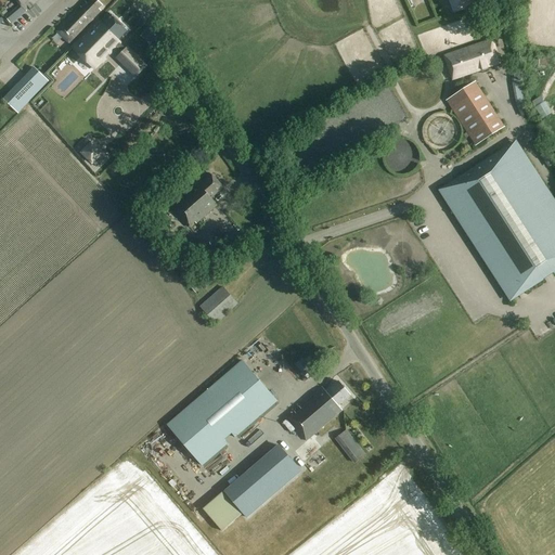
[(16,0),(25,10),(36,0),(16,0)]
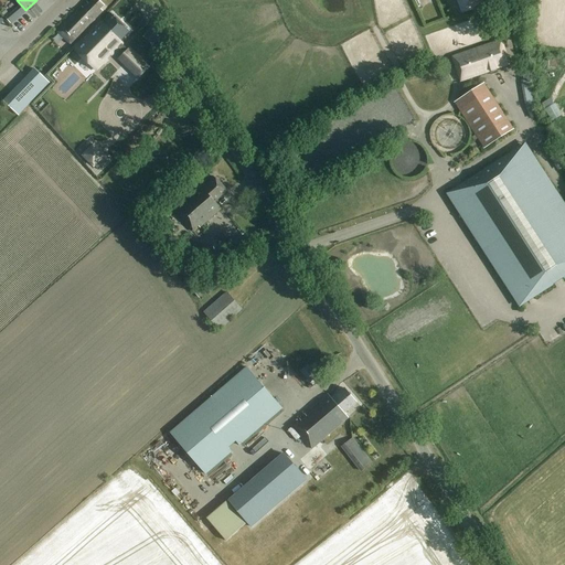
[(100,10),(104,6),(98,0),(93,0),(88,4),(86,2),(82,7),(84,9),(78,13),(77,12),(57,31),(71,44),(103,12),(100,10)]
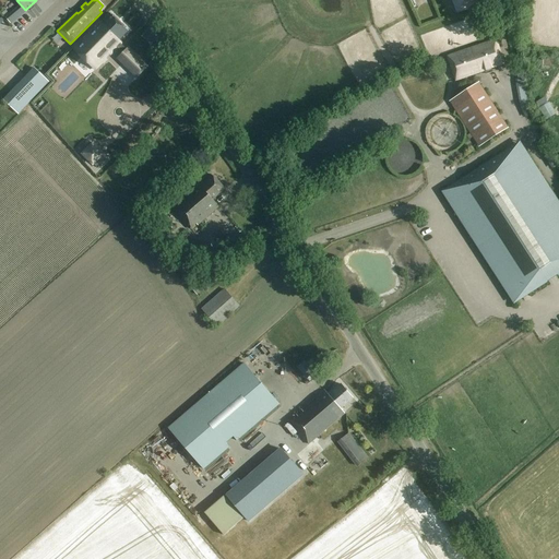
[(453,0),(458,13),(483,3),(482,0),(453,0)]
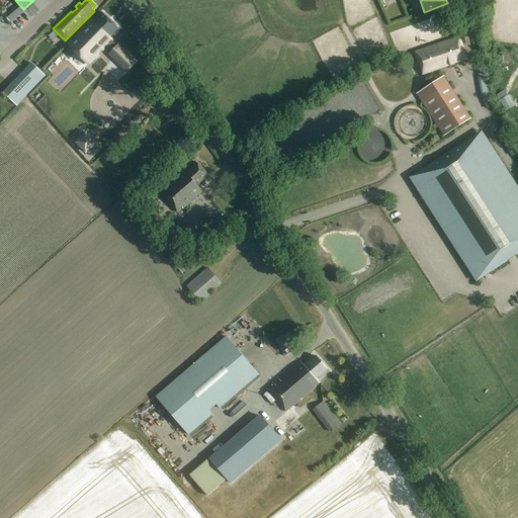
[(111,38),(119,29),(103,14),(94,22),(92,20),(68,46),(74,53),(81,46),(95,59),(113,40),(111,38)]
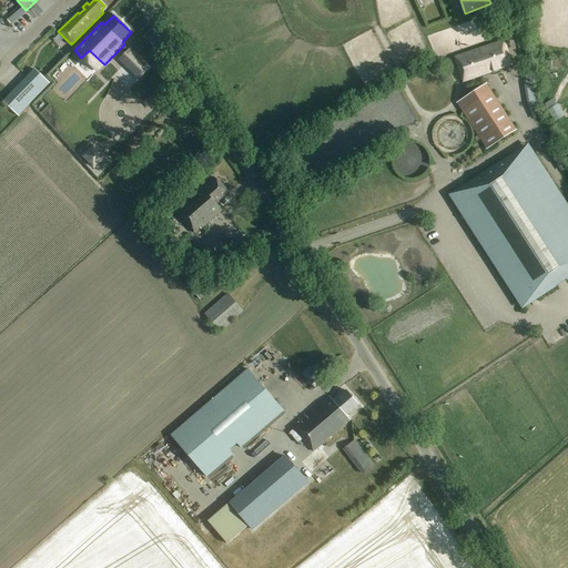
[(49,36),(22,61),(37,77),(63,51),(49,36)]
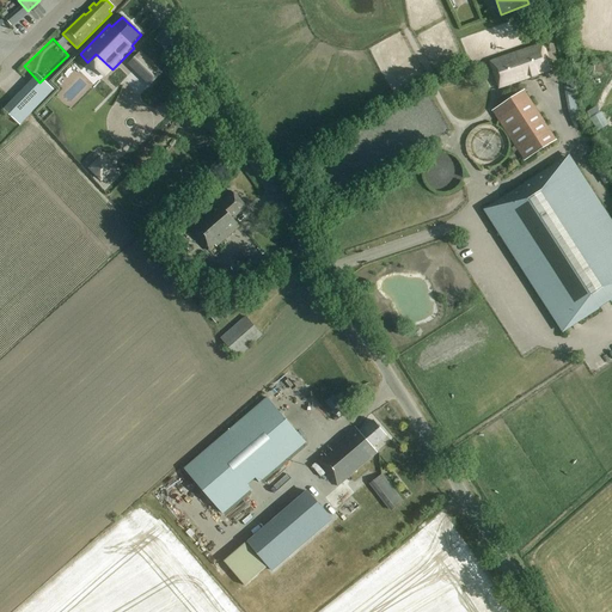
[(490,61),(500,90),(554,71),(544,43),(490,61)]
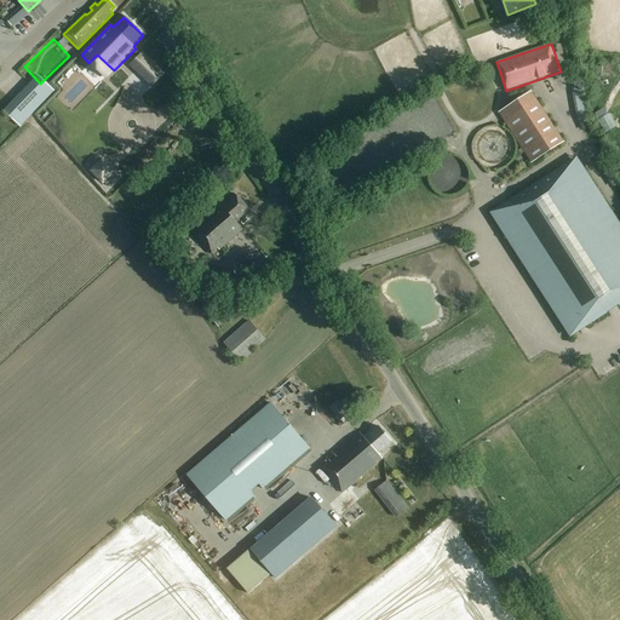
[(132,65),(137,70),(148,61),(142,56),(132,65)]
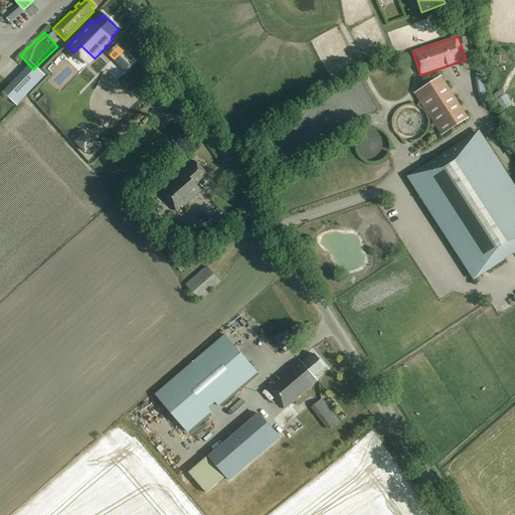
[(45,76),(39,69),(24,84),(17,78),(3,93),(17,106),(34,88),(45,76)]
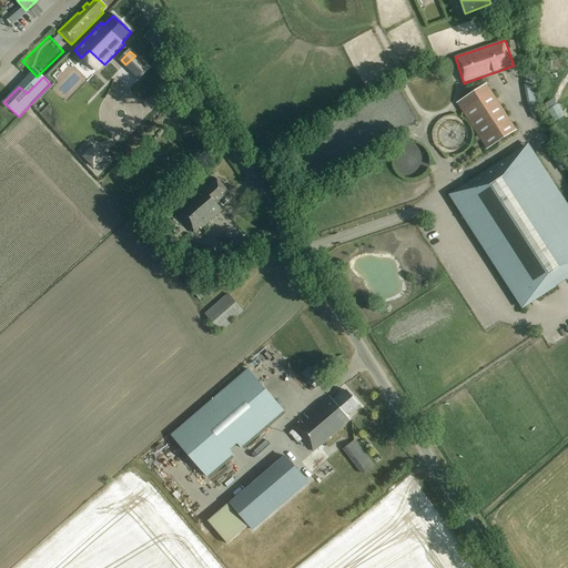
[(486,84),(457,103),(478,135),(474,139),(476,143),(480,140),(487,149),(516,130),(486,84)]
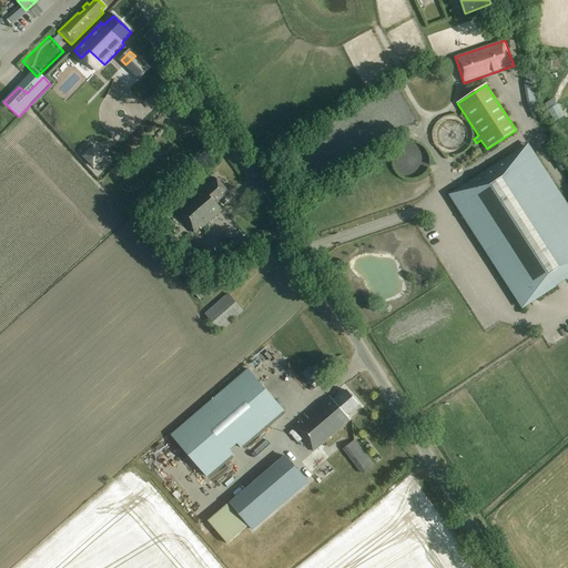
[(51,85),(40,97),(50,107),(61,94),(51,85)]
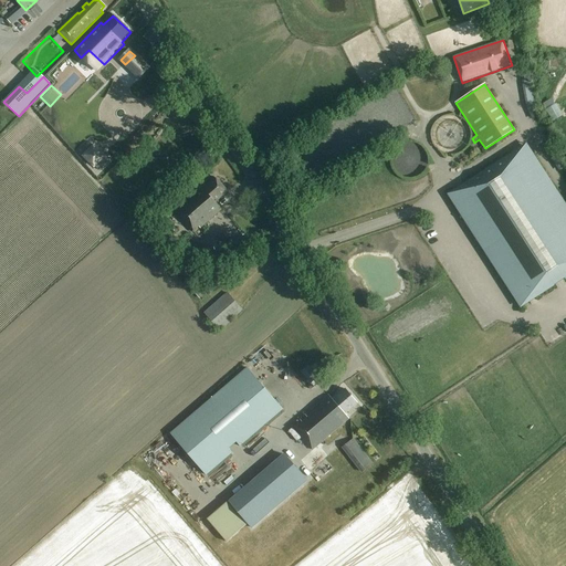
[(552,106),(545,109),(553,122),(558,118),(552,106)]
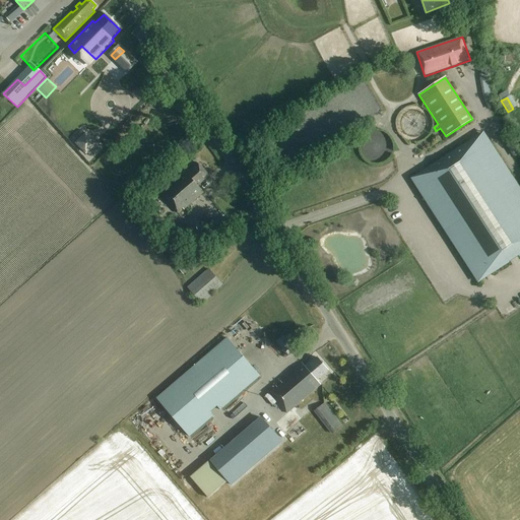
[(90,156),(100,147),(83,130),(73,139),(90,156)]
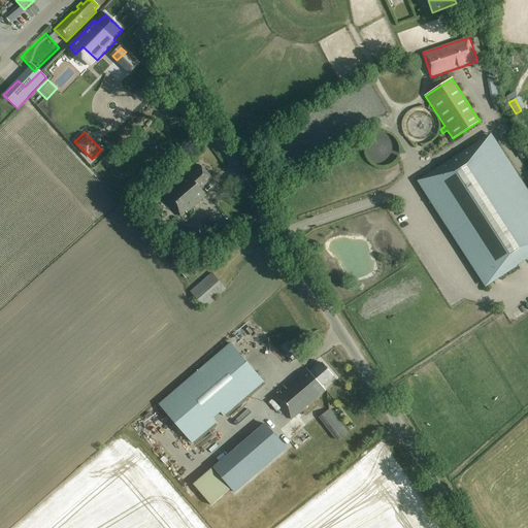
[(487,286),(527,259),(527,193),(490,135),(481,141),(420,180),(487,286)]
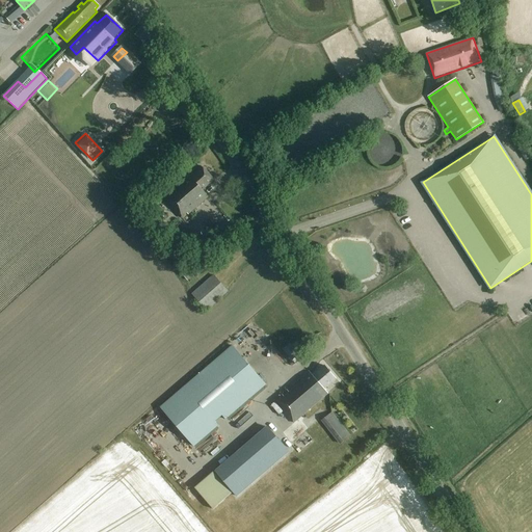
[(180,218),(185,214),(186,213),(188,215),(208,198),(202,191),(214,182),(202,167),(190,177),(189,175),(162,198),(180,218)]
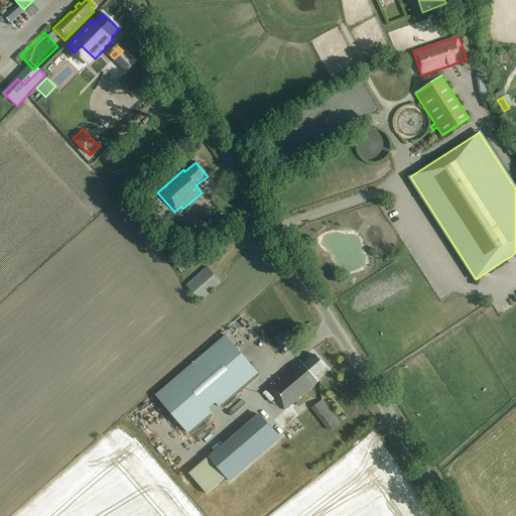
[(231,224),(224,216),(210,227),(216,236),(231,224)]
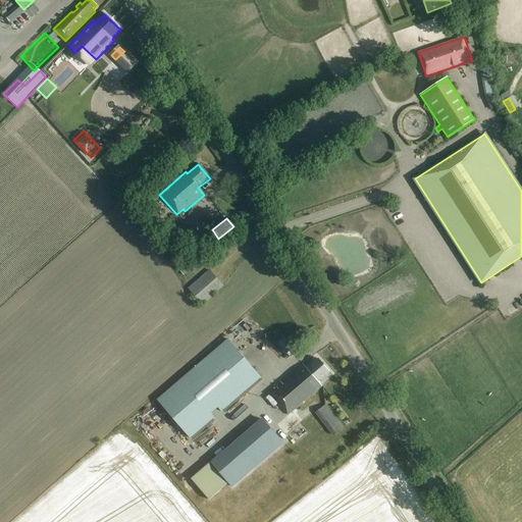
[(202,243),(196,248),(200,253),(206,248),(202,243)]
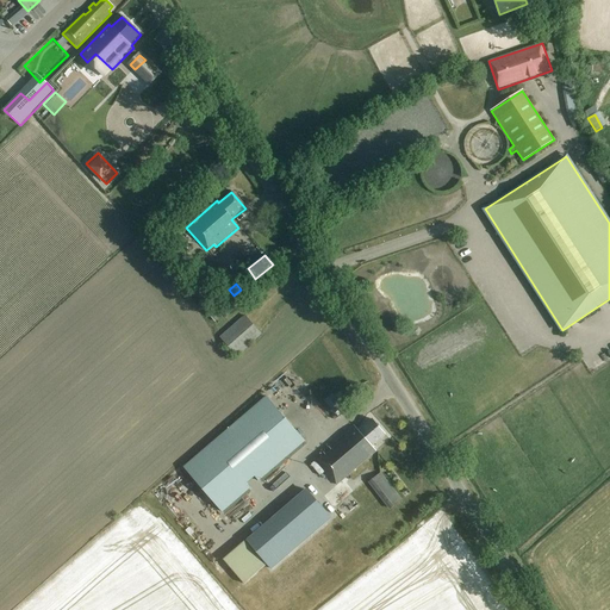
[(216,304),(206,312),(216,322),(225,313),(216,304)]
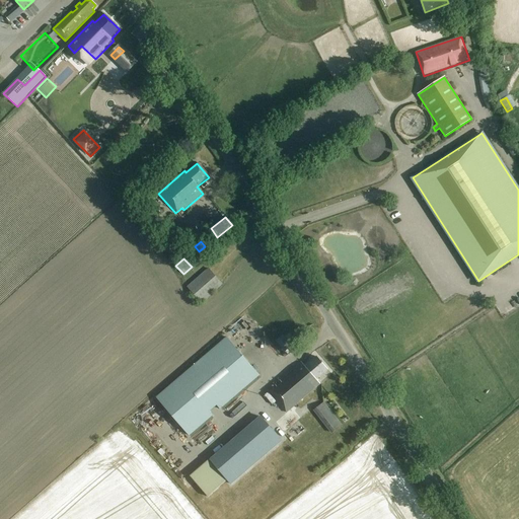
[(505,268),(491,277),(494,281),(508,272),(505,268)]
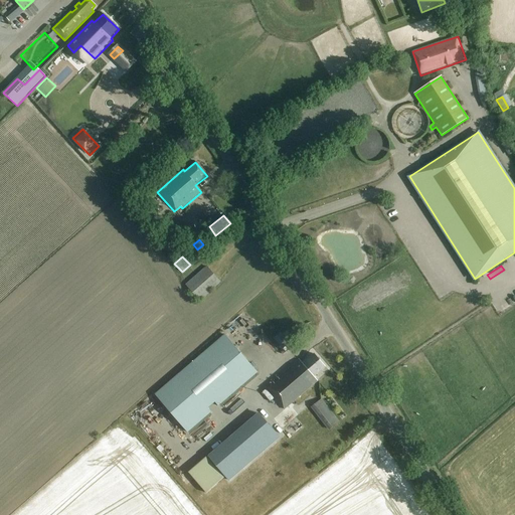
[(199,301),(220,282),(207,267),(186,285),(199,301)]
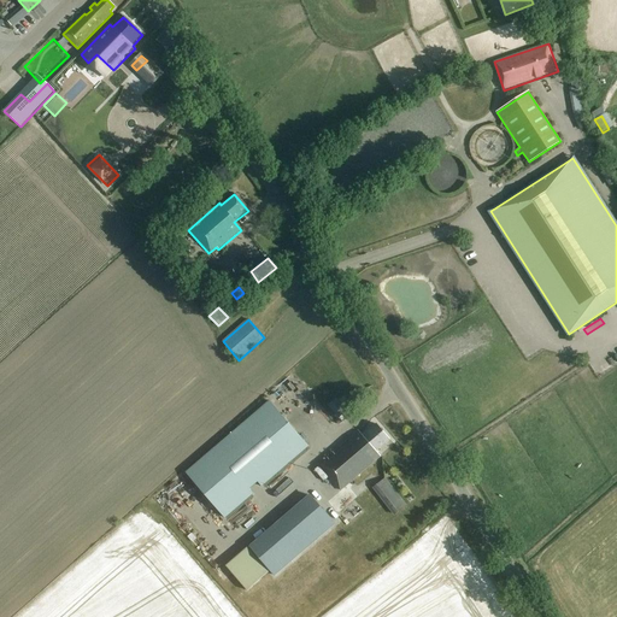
[(335,399),(328,405),(333,411),(340,404),(335,399)]
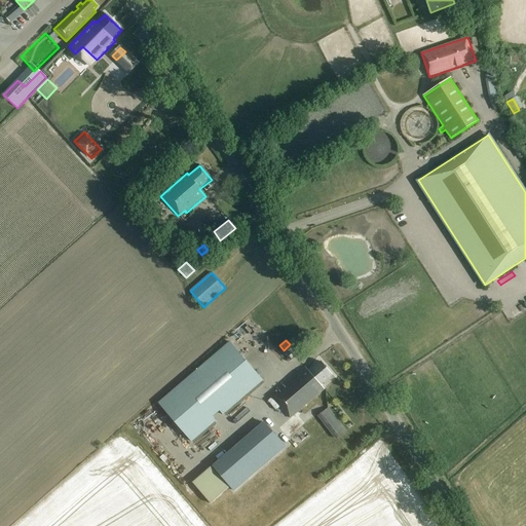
[(229,342),(158,403),(191,442),(216,421),(213,417),(219,411),(223,415),(263,381),(229,342)]
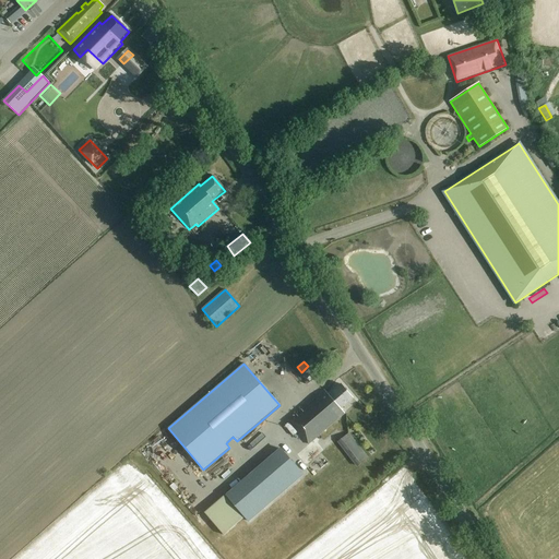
[(353,399),(341,384),(330,393),(326,390),(300,411),(304,413),(298,417),(296,415),(288,420),(307,443),(344,414),(341,408),(353,399)]
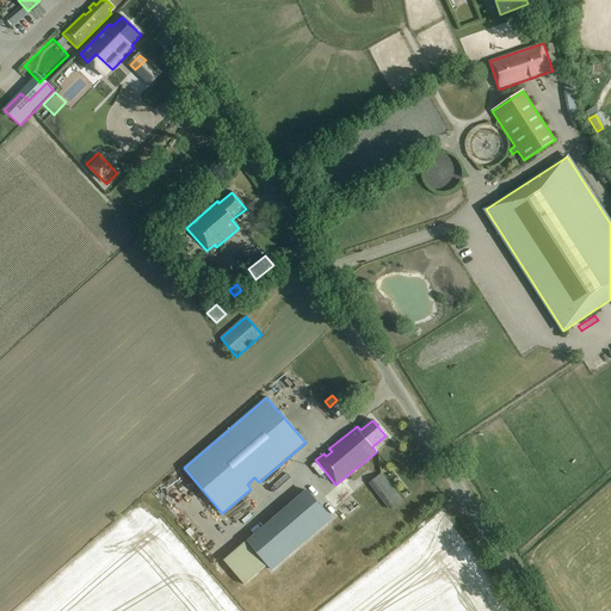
[(370,483),(390,510),(402,501),(381,474),(370,483)]
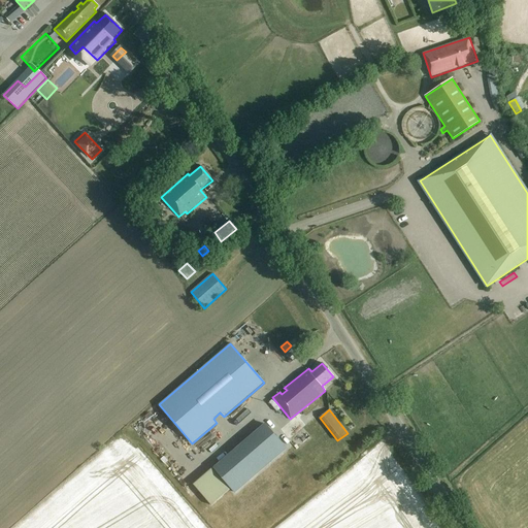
[(287,448),(265,423),(213,467),(234,492),(287,448)]
